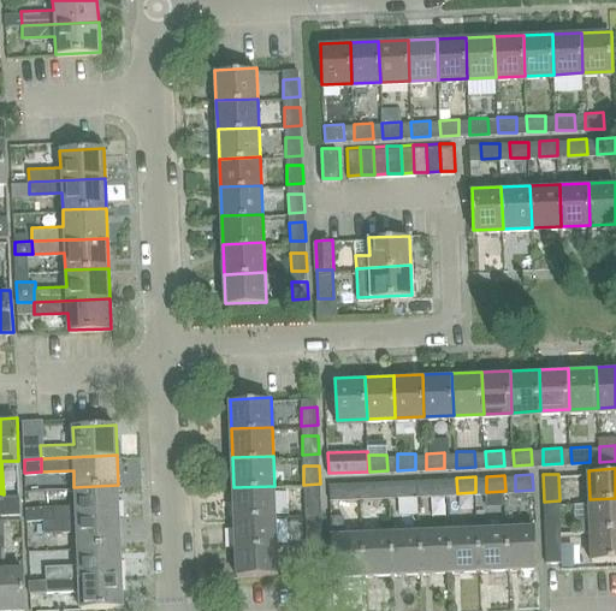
[(427,479),(428,494),(446,493),(446,478),(427,479)]
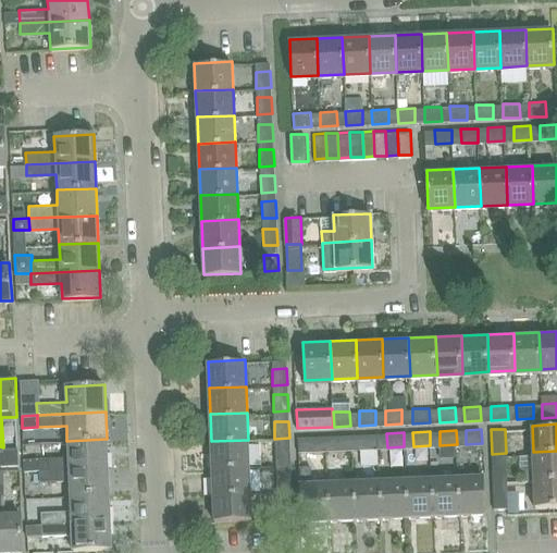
[(360,434),(361,449),(378,447),(376,433),(360,434)]
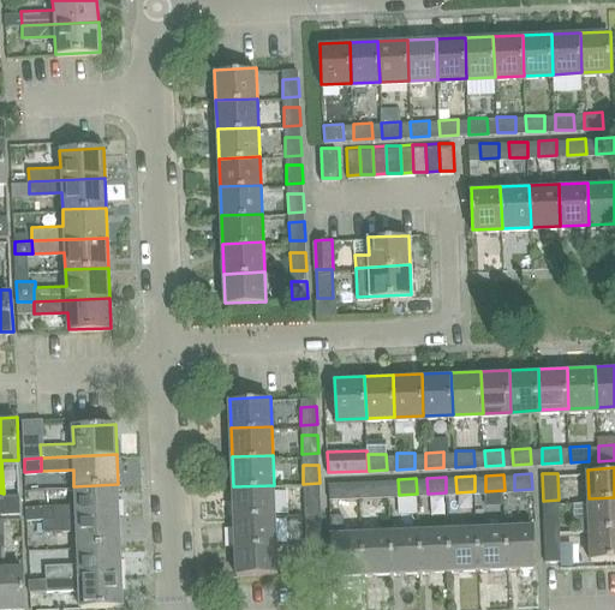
[(369,480),(369,496),(388,495),(387,479),(369,480)]
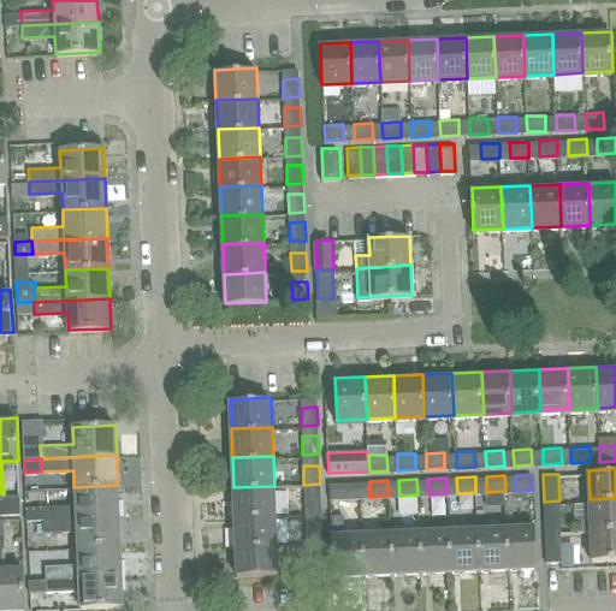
[(341,482),(341,498),(360,497),(359,481),(341,482)]
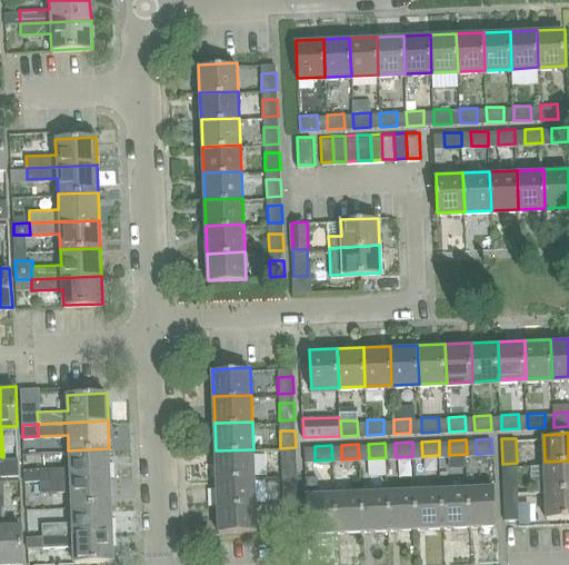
[(25,479),(40,478),(110,476),(109,448),(68,450),(69,466),(39,467),(39,468),(25,469),(25,479)]
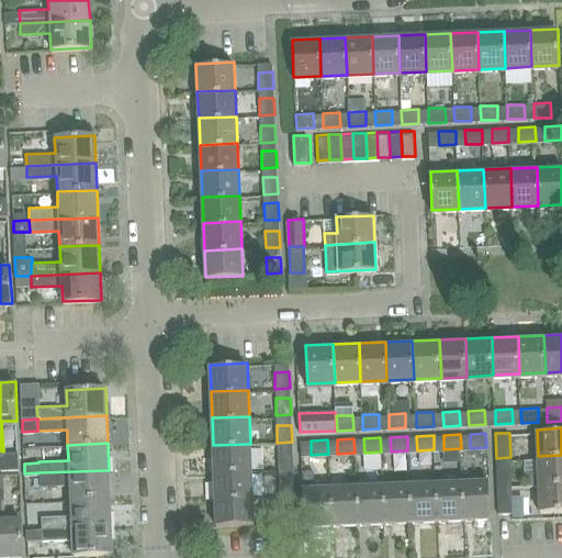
[(213,445),(214,471),(251,469),(250,444),(213,445)]
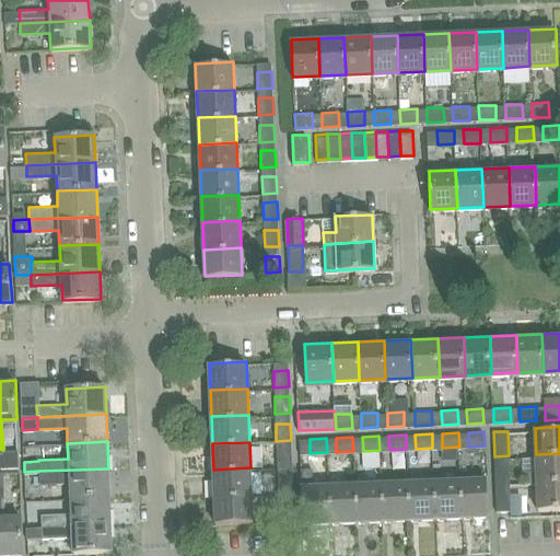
[(291,449),(277,450),(277,466),(292,465),(291,449)]
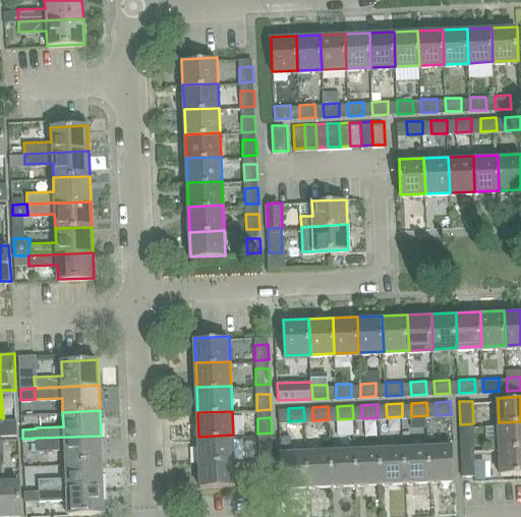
[(500,438),(491,438),(491,447),(500,447),(520,446),(520,421),(499,422),(500,438)]
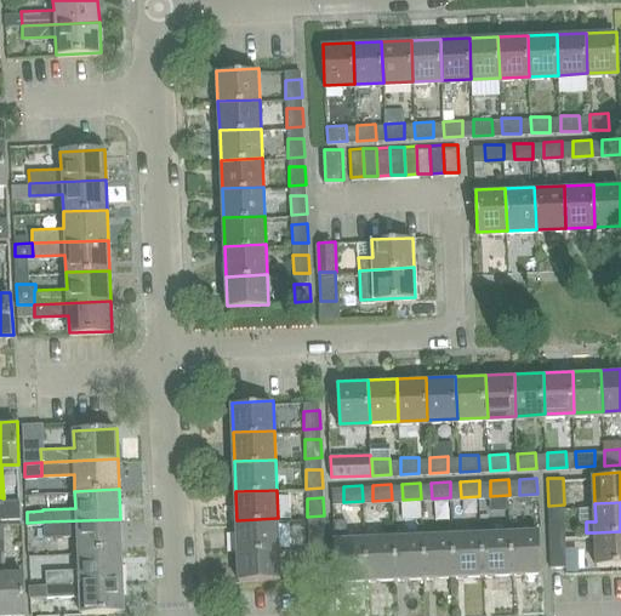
[(564,505),(548,506),(550,534),(565,534),(564,505)]
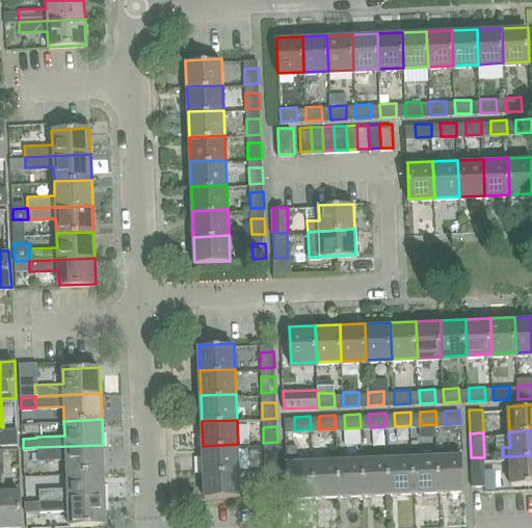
[(203,446),(204,471),(239,470),(238,444),(203,446)]
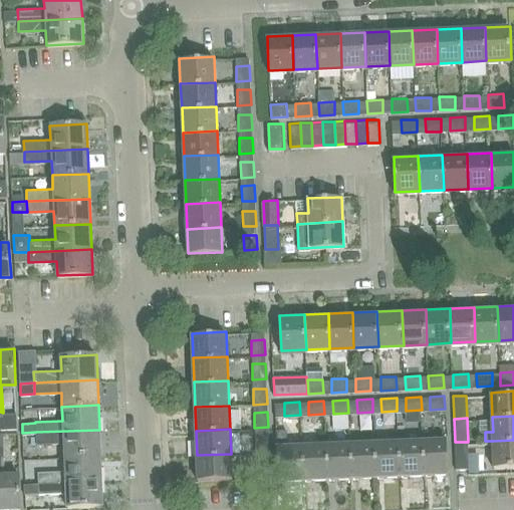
[(63,442),(64,456),(100,455),(99,430),(36,432),(36,443),(63,442)]
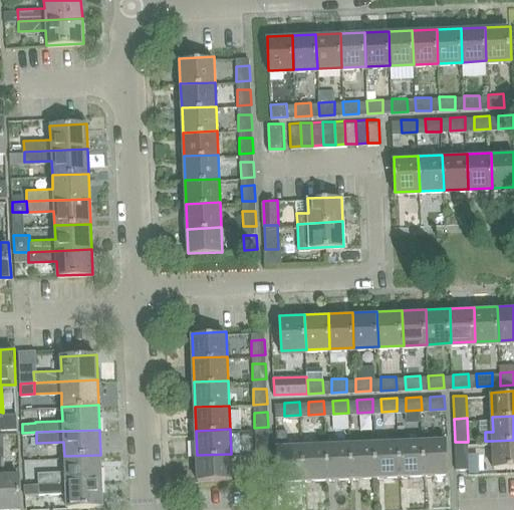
[(286,430),(276,430),(278,480),(302,479),(301,444),(287,445),(286,430)]
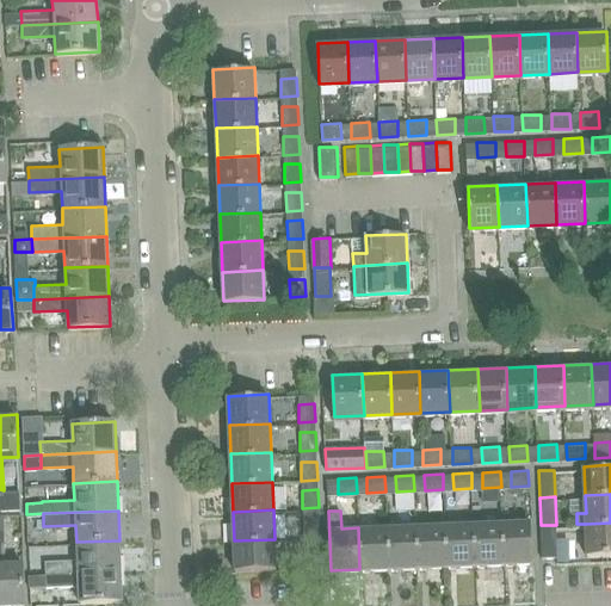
[(319,519),(303,519),(303,538),(320,537),(319,519)]
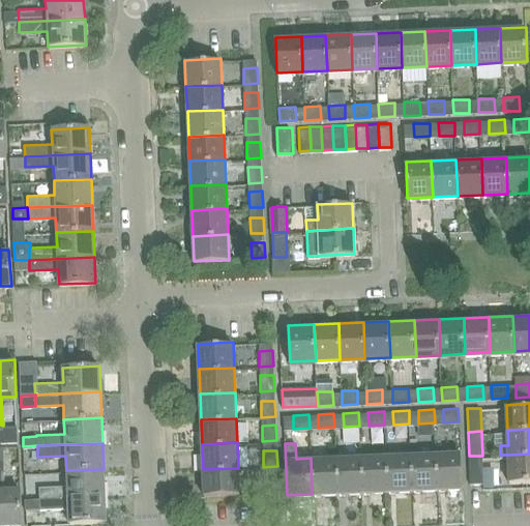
[(461,451),(436,453),(437,489),(462,488),(461,451)]
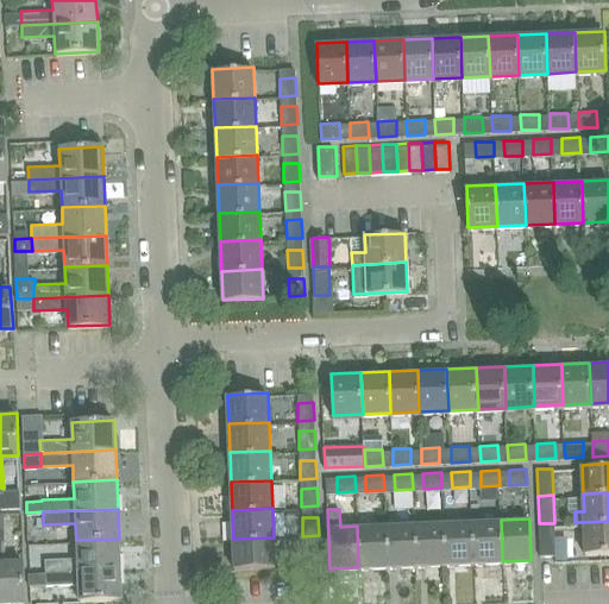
[(501,520),(472,521),(473,562),(502,561),(501,520)]
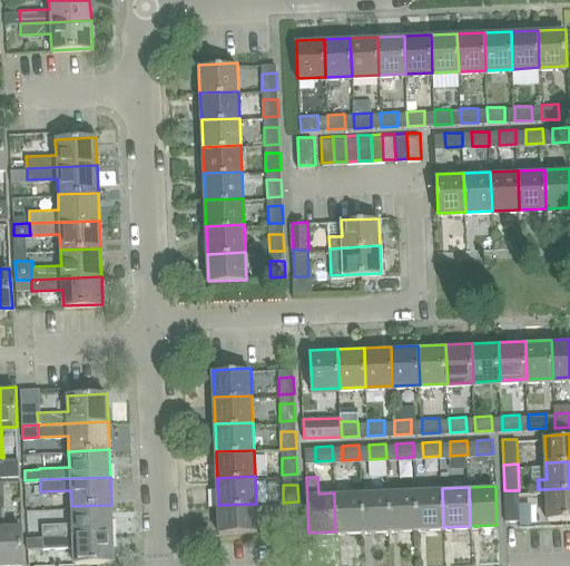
[(442,488),(414,489),(416,528),(443,527),(442,488)]
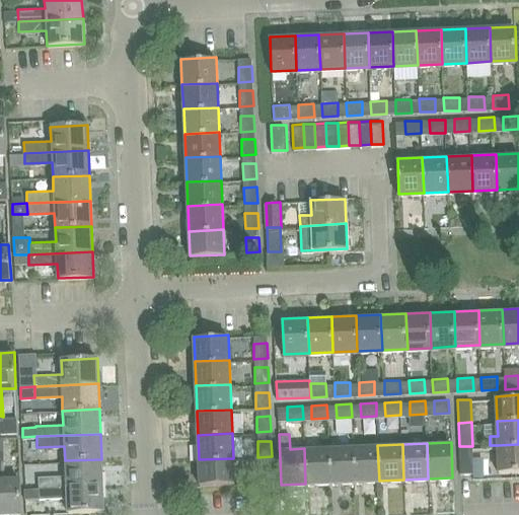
[(518,444),(498,445),(499,471),(518,470),(518,444)]
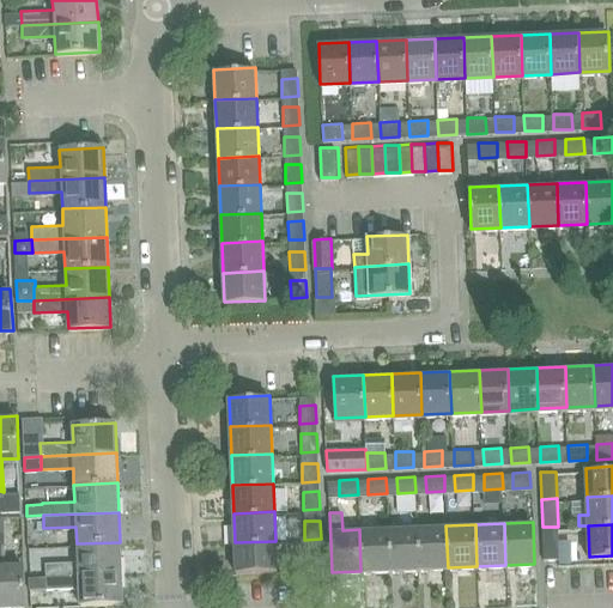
[(445,526),(417,527),(419,569),(448,567),(445,526)]
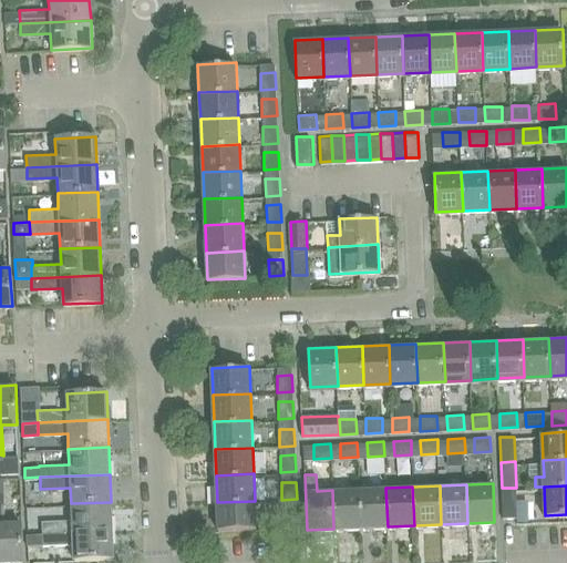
[(385,488),(359,489),(360,528),(388,526),(385,488)]
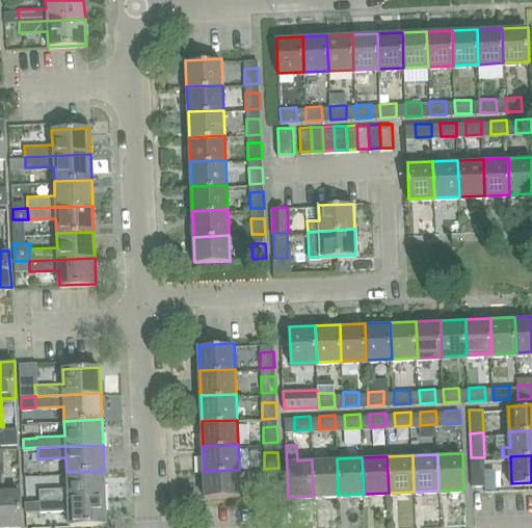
[(484,457),(471,457),(472,484),(485,484),(484,457)]
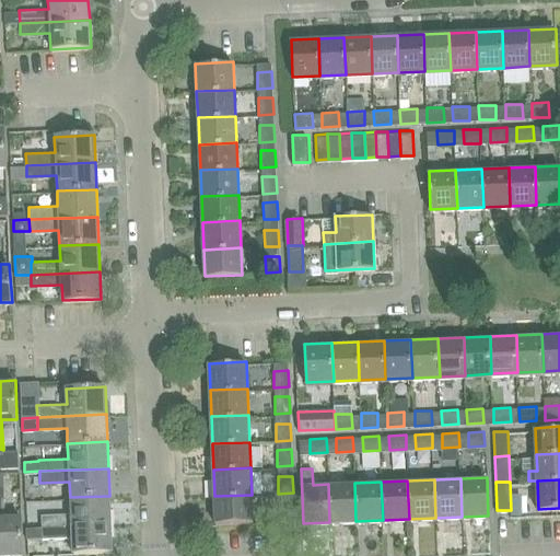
[(354,483),(328,484),(329,522),(356,521),(354,483)]
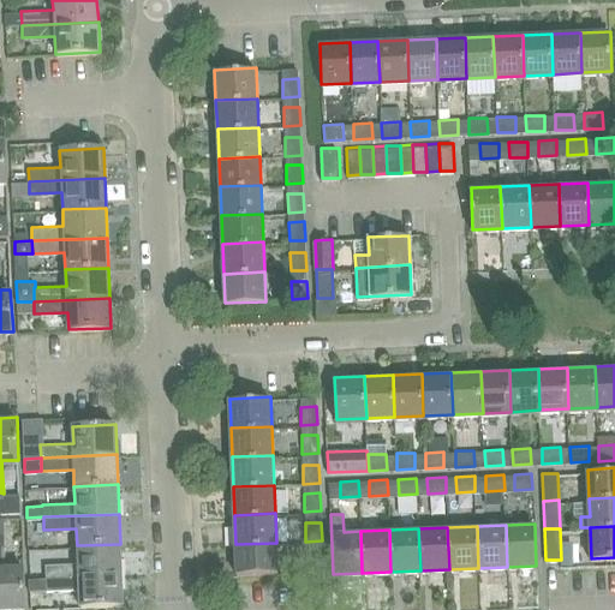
[(5,533),(0,533),(0,609),(27,609),(24,567),(6,567),(5,533)]
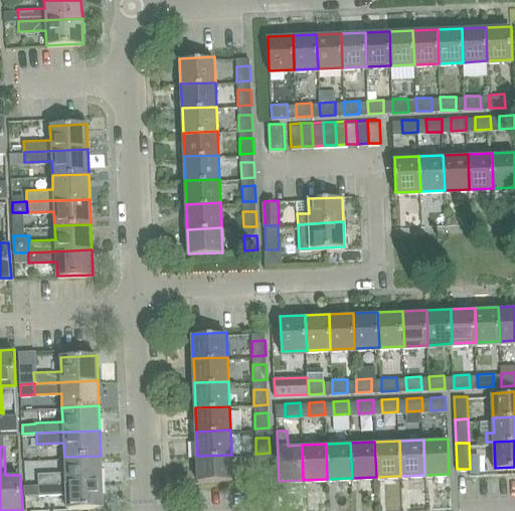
[(231,455),(197,456),(198,480),(232,479),(231,455)]
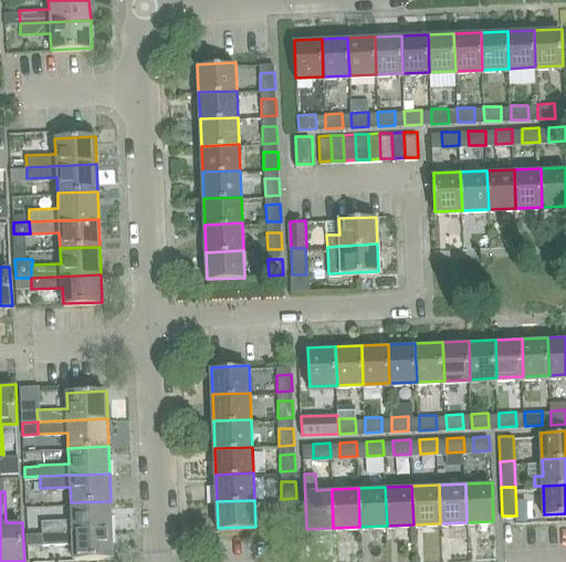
[(41,519),(42,531),(112,528),(111,501),(71,502),(71,518),(41,519)]
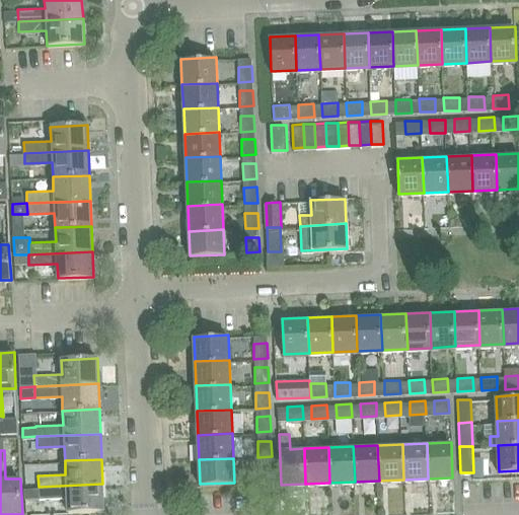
[(258,482),(262,482),(273,481),(272,465),(258,465),(258,482)]
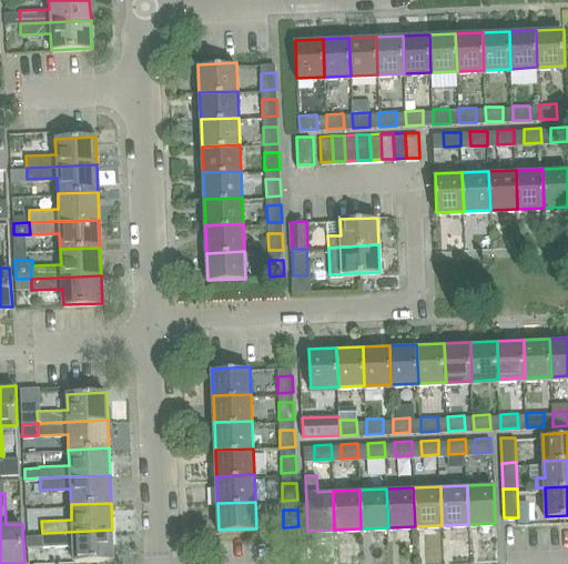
[(112,530),(42,533),(42,545),(73,544),(74,560),(113,557),(112,530)]
